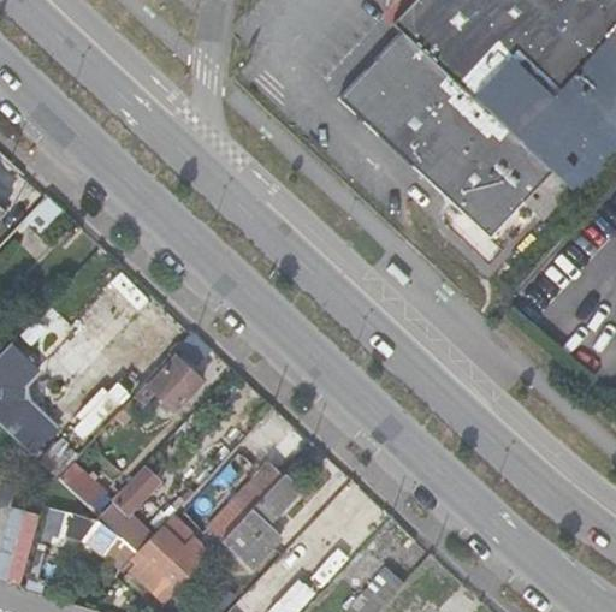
[(615,102),(615,0),(413,0),(392,23),(403,36),(343,102),(487,238),(615,102)]
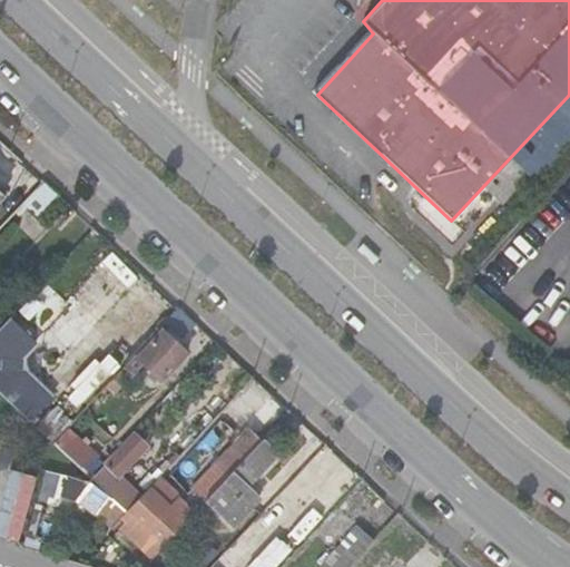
[(32,170),(17,187),(28,198),(45,182),(32,170)]
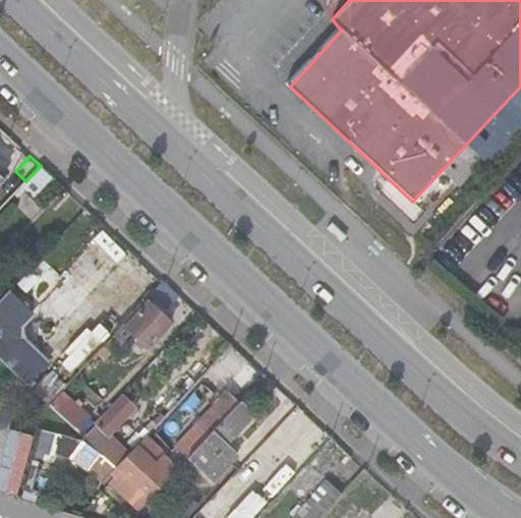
[(23,182),(36,194),(53,177),(41,166),(25,181),(23,182)]
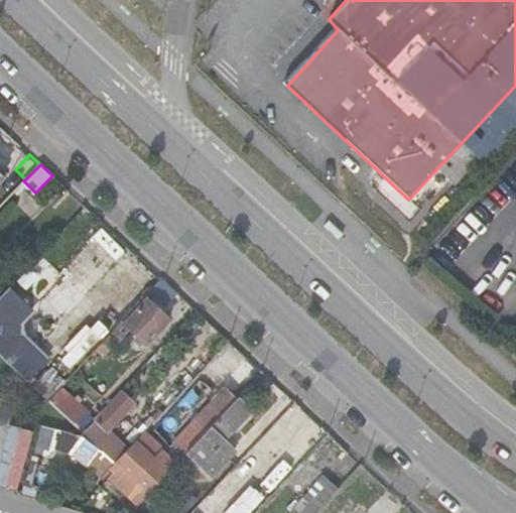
[(15,169),(0,184),(0,204),(0,205),(23,180),(25,179),(15,169)]
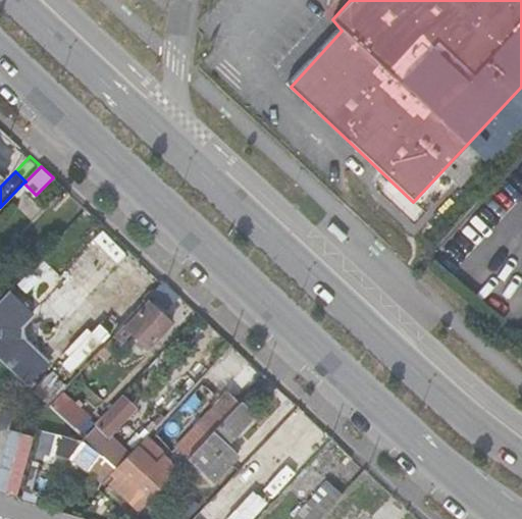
[(95,258),(43,311),(59,327),(111,274),(95,258)]
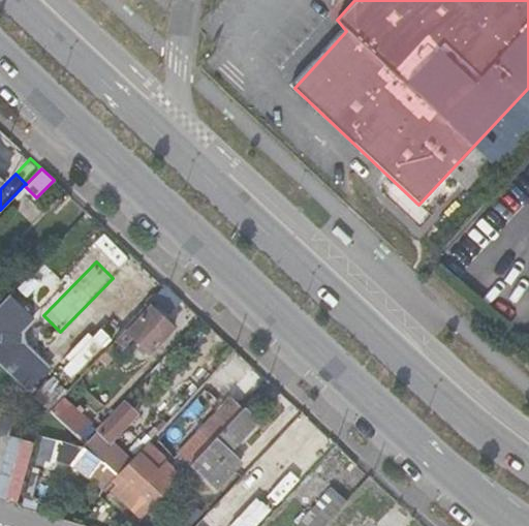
[(154,297),(170,313),(183,300),(166,284),(154,297)]
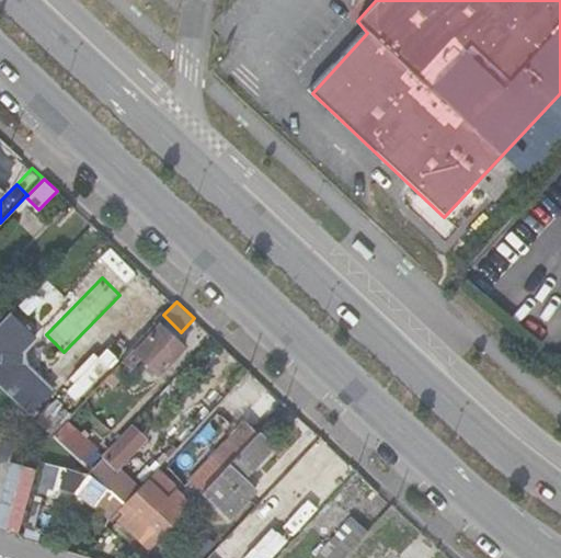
[(33,323),(12,305),(2,315),(23,334),(33,323)]
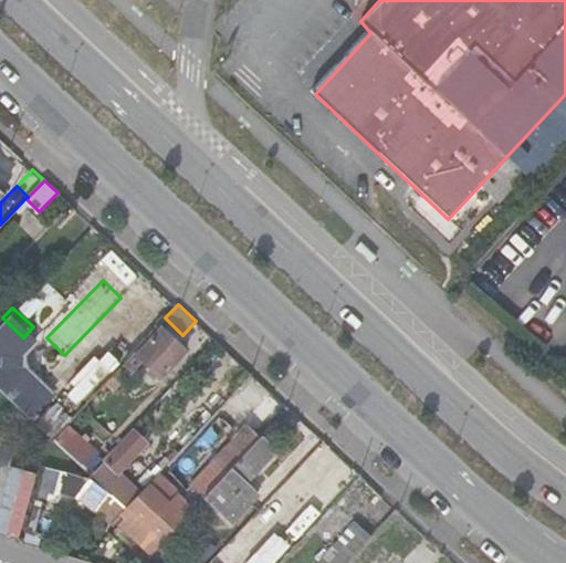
[(23,337),(2,318),(0,320),(0,391),(19,408),(30,397),(12,379),(7,386),(0,379),(0,341),(22,362),(35,348),(23,337)]
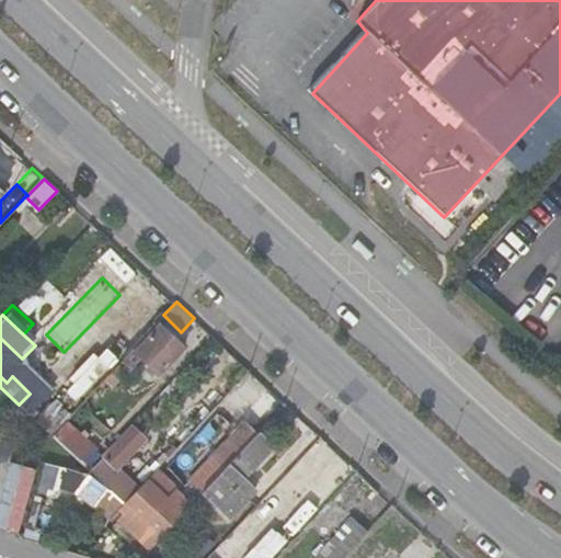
[(133,350),(130,349),(119,360),(126,367),(138,355),(156,373),(181,348),(159,325),(133,350)]
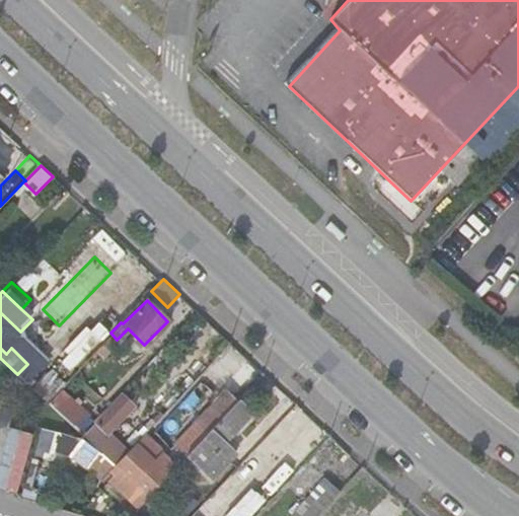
[(225,387),(198,418),(209,429),(237,398),(225,387)]
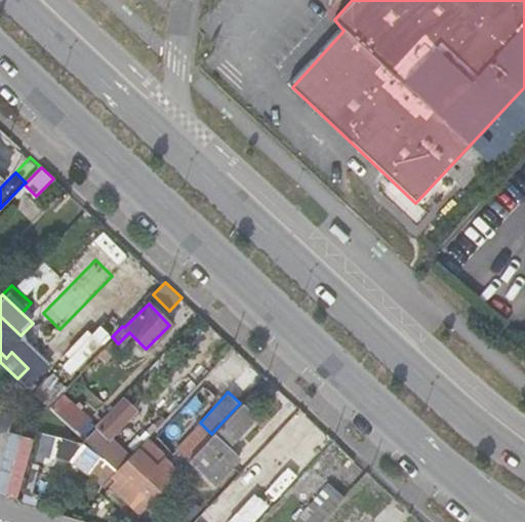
[(45,405),(80,438),(87,431),(83,426),(87,422),(56,393),(45,405)]
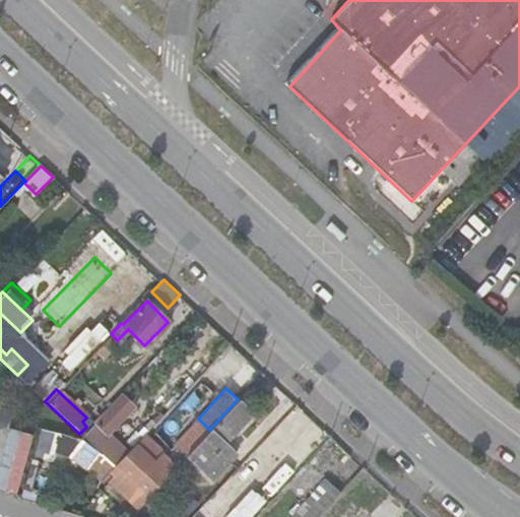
[(135,407),(121,392),(81,436),(112,465),(124,452),(109,436),(135,407)]
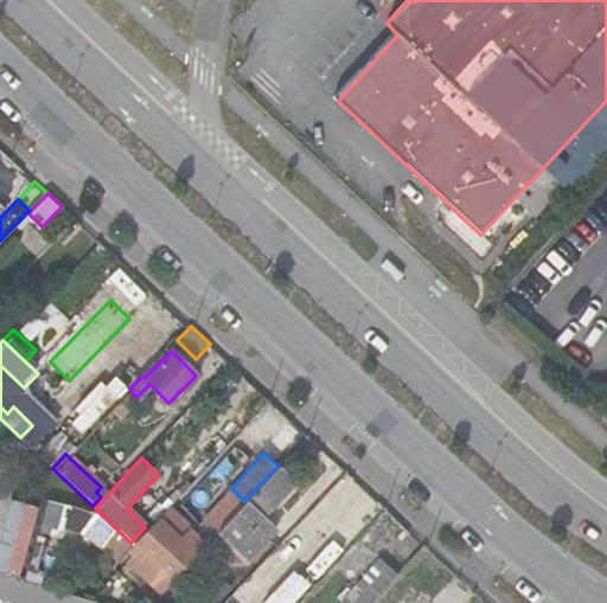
[(263,515),(295,482),(279,464),(278,466),(244,501),(217,528),(247,557),(274,527),(263,515)]
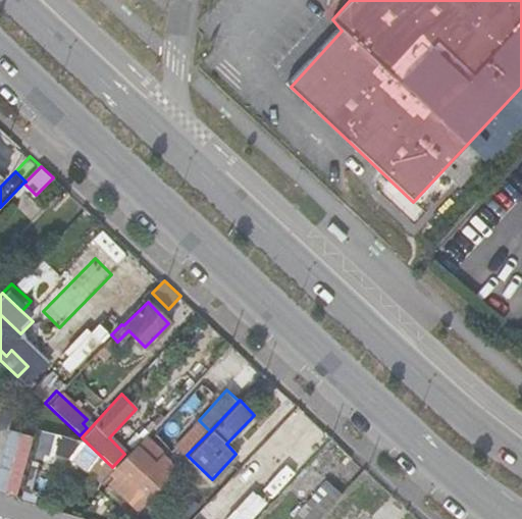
[(82,437),(80,439),(57,433),(55,445),(72,451),(102,478),(112,467),(82,437)]
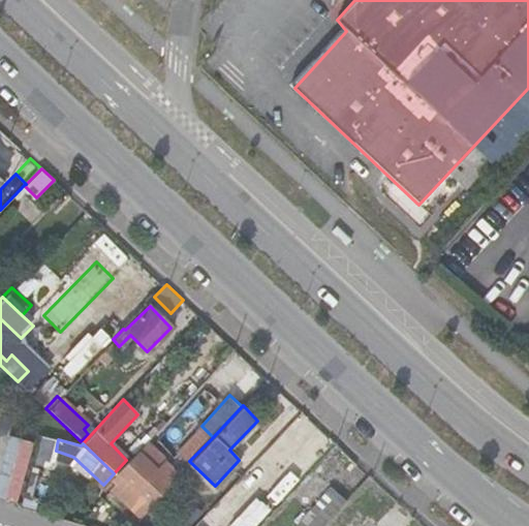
[(110,490),(136,517),(148,504),(179,472),(146,440),(126,460),(114,473),(120,478),(110,490)]
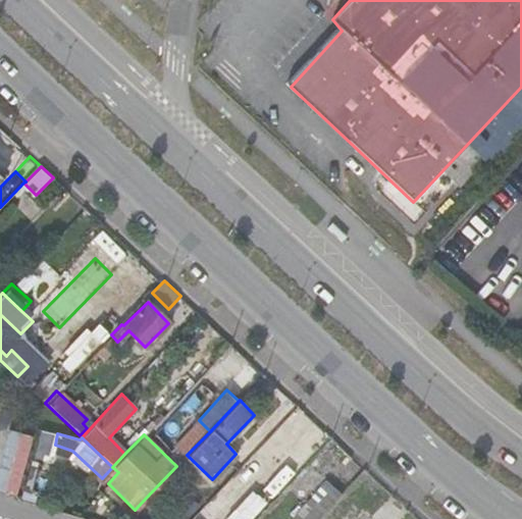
[(306,502),(319,516),(342,494),(327,480),(306,502)]
